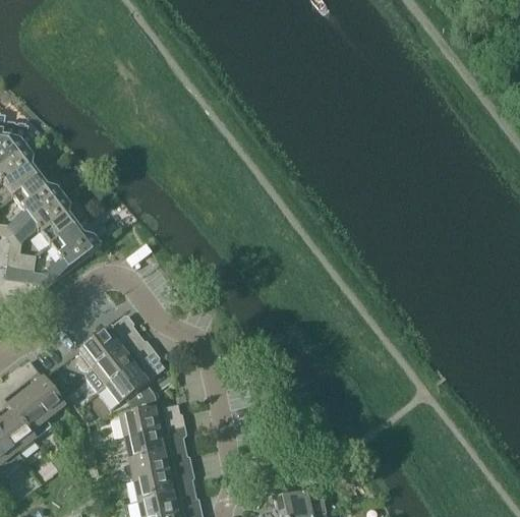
[(0,166),(27,147),(35,140),(26,131),(27,125),(25,125),(25,123),(17,122),(17,124),(14,123),(14,122),(6,121),(6,122),(4,122),(5,115),(0,114),(0,113),(0,166)]
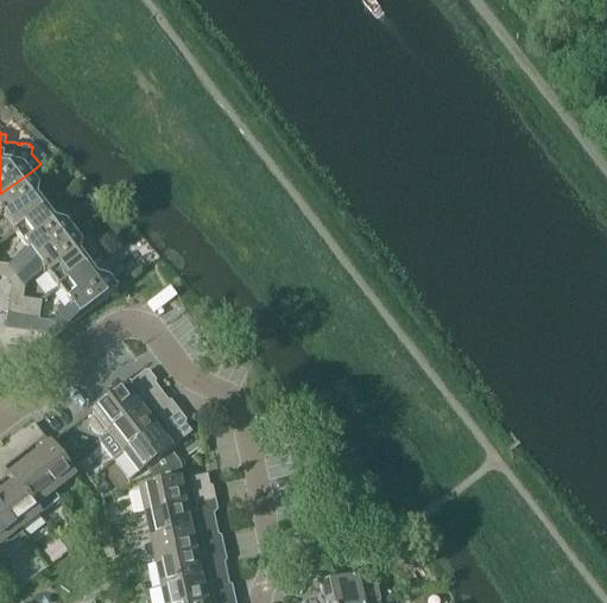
[(38,181),(32,171),(0,194),(0,211),(4,209),(18,227),(46,204),(37,192),(38,181)]
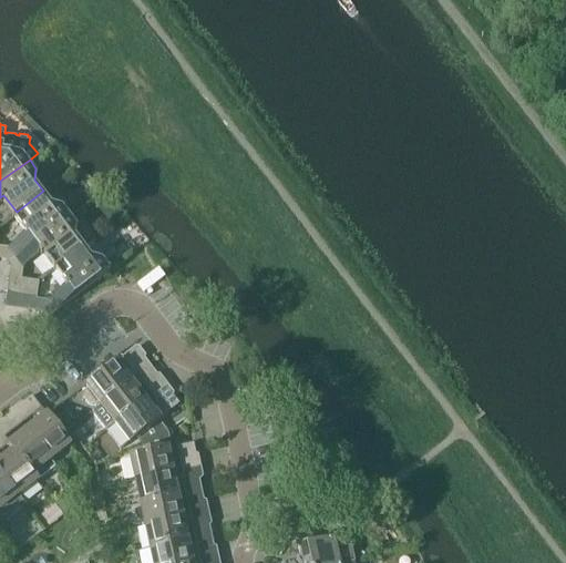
[(52,202),(43,191),(17,212),(29,228),(10,243),(0,242),(0,225),(0,252),(6,253),(9,258),(70,213),(63,204),(52,202)]
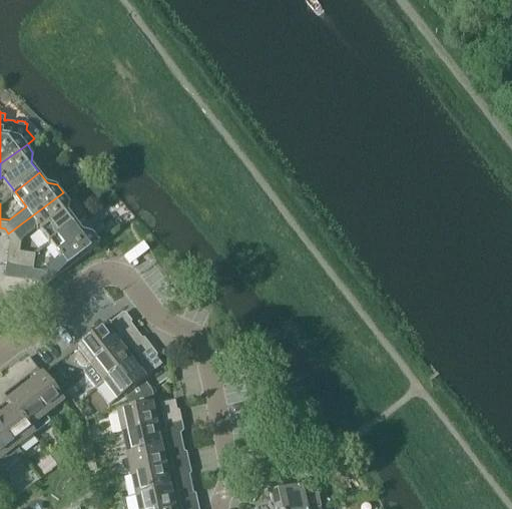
[(69,200),(63,192),(8,233),(12,237),(11,246),(8,245),(6,263),(35,266),(37,250),(21,247),(22,237),(40,224),(51,239),(75,220),(68,210),(69,200)]
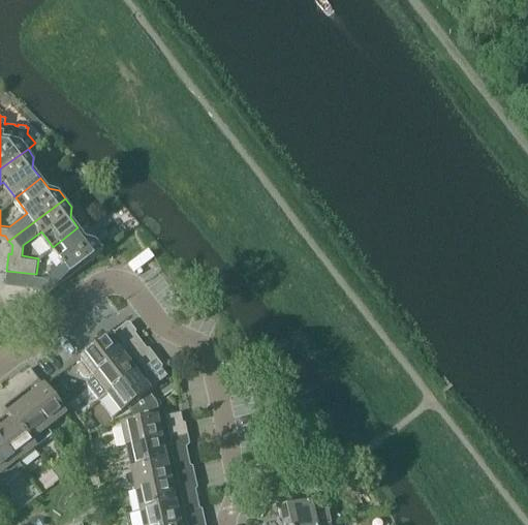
[(85,238),(78,227),(53,247),(65,263),(48,276),(36,275),(36,274),(6,271),(4,282),(34,287),(35,285),(42,285),(45,290),(102,248),(95,239),(85,238)]
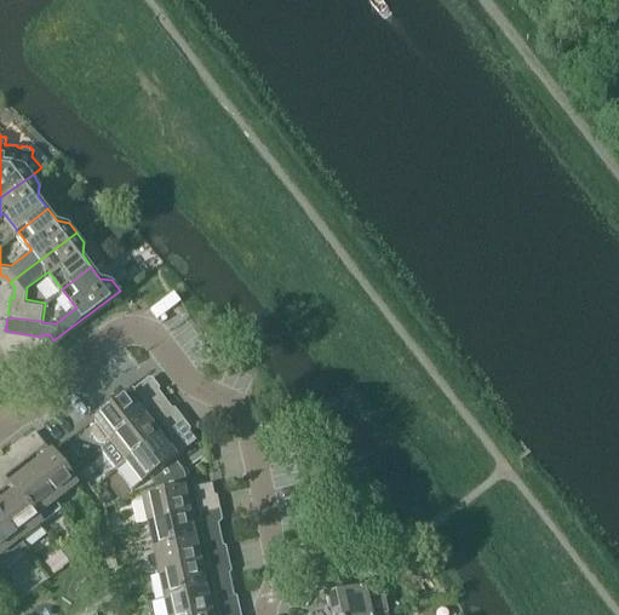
[(103,441),(109,437),(143,412),(126,390),(92,415),(89,423),(87,427),(87,431),(95,440),(98,441),(103,441)]
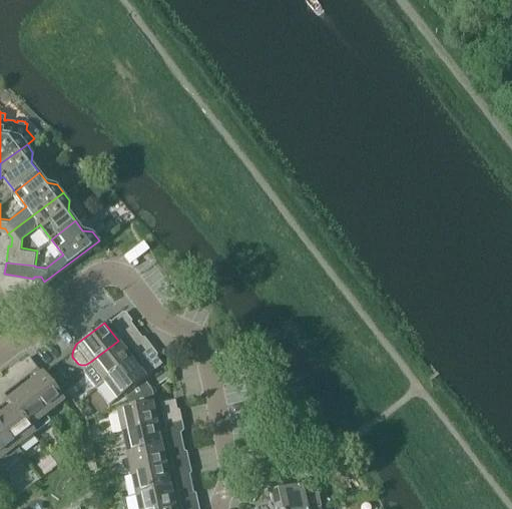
[(118,332),(123,339),(135,330),(129,323),(118,332)]
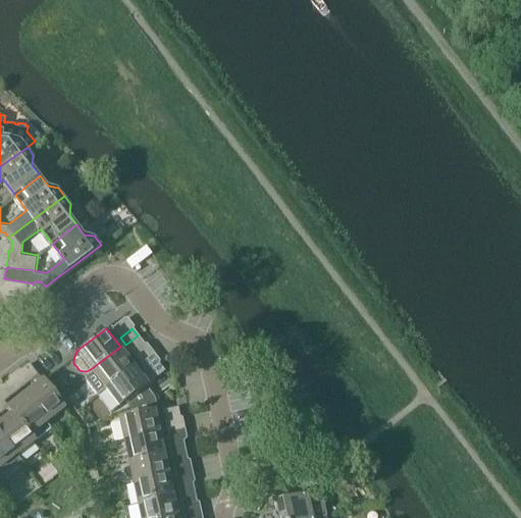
[(138,335),(125,345),(131,352),(143,343),(138,335)]
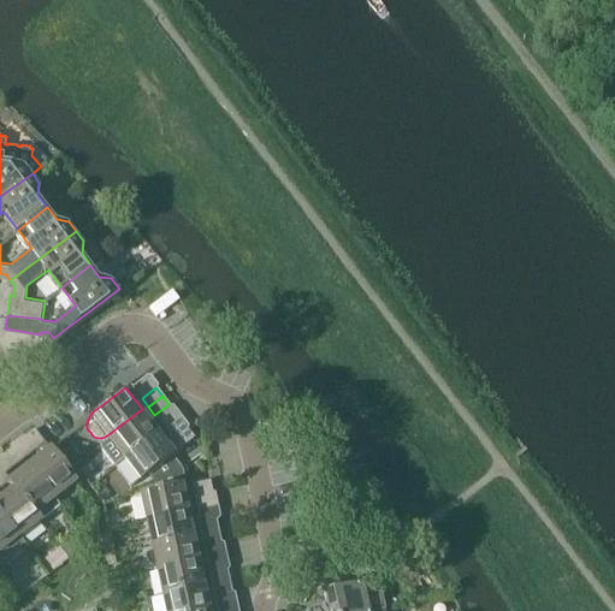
[(108,434),(124,455),(158,429),(142,409),(108,434)]
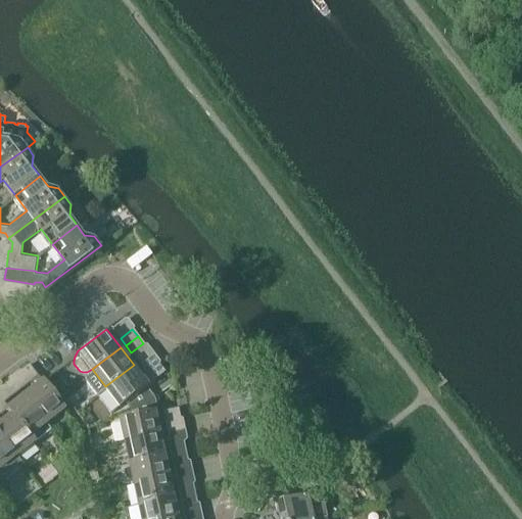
[(45,420),(63,406),(43,379),(30,361),(21,367),(31,379),(30,379),(34,385),(25,393),(45,420)]
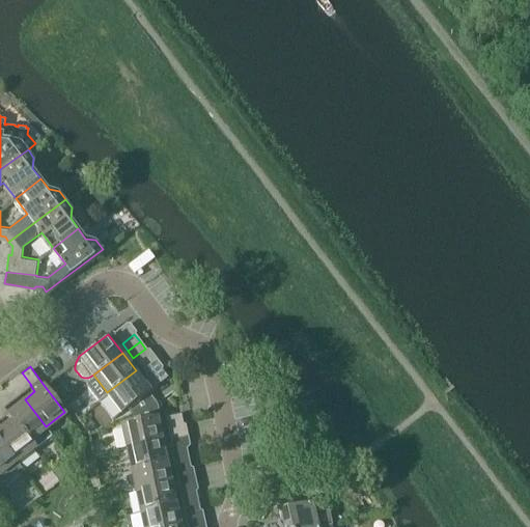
[(136,370),(107,392),(98,399),(111,416),(127,405),(132,411),(132,412),(156,400),(156,399),(150,393),(147,389),(149,388),(156,383),(166,376),(161,367),(143,381),(136,370)]
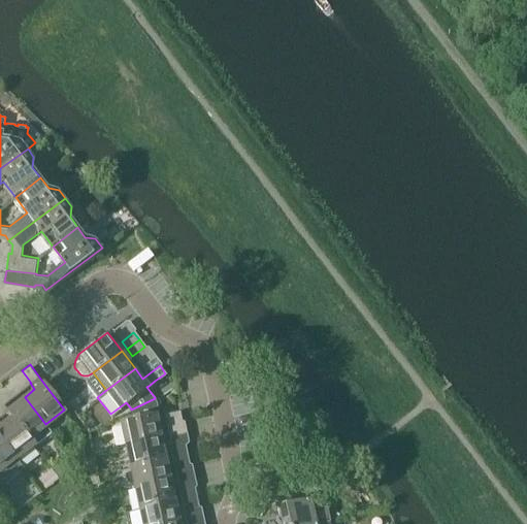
[(0,399),(2,402),(3,402),(10,397),(1,385),(0,386),(0,399)]
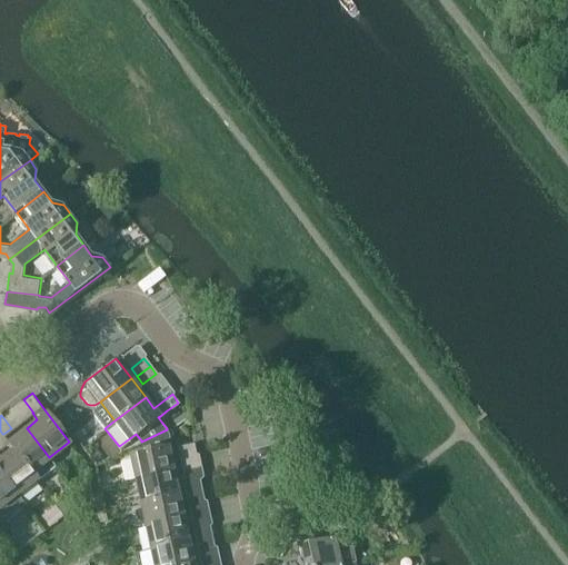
[(7,443),(11,448),(12,447),(30,471),(31,471),(36,477),(38,481),(57,467),(49,457),(27,428),(9,440),(7,443)]
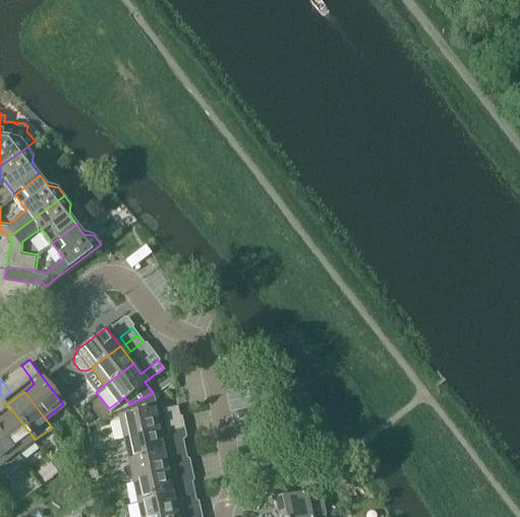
[(119,414),(123,436),(158,428),(154,409),(157,408),(154,397),(153,393),(129,404),(131,411),(119,414)]
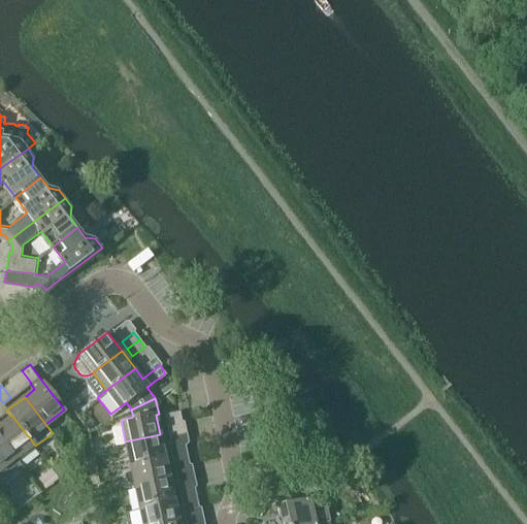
[(0,414),(6,411),(8,408),(3,402),(2,402),(0,399),(0,414)]
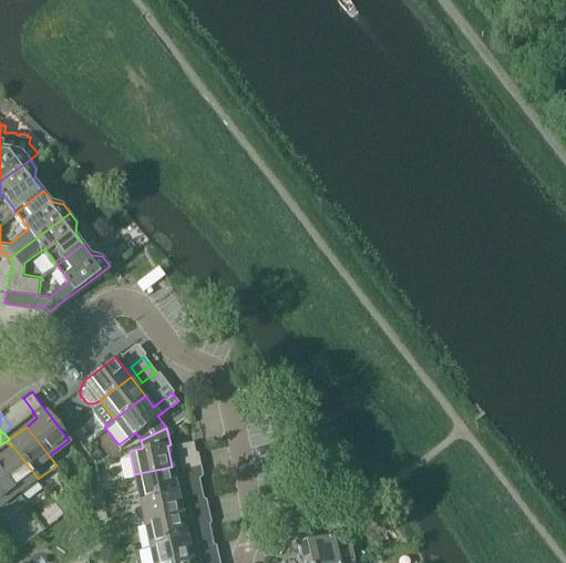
[(177,444),(179,453),(196,450),(194,441),(177,444)]
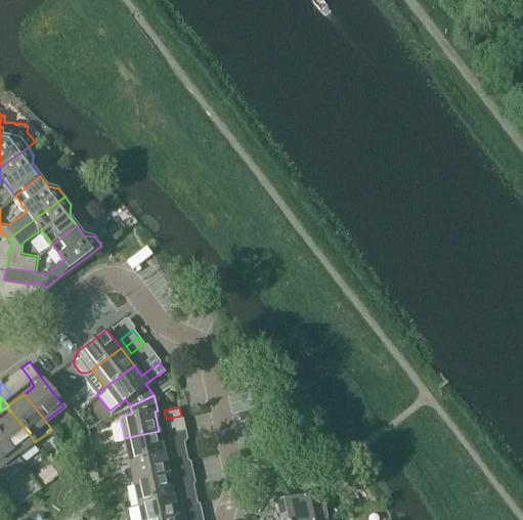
[(11,412),(10,413),(0,419),(0,432),(15,452),(33,439),(29,433),(28,433),(11,412)]
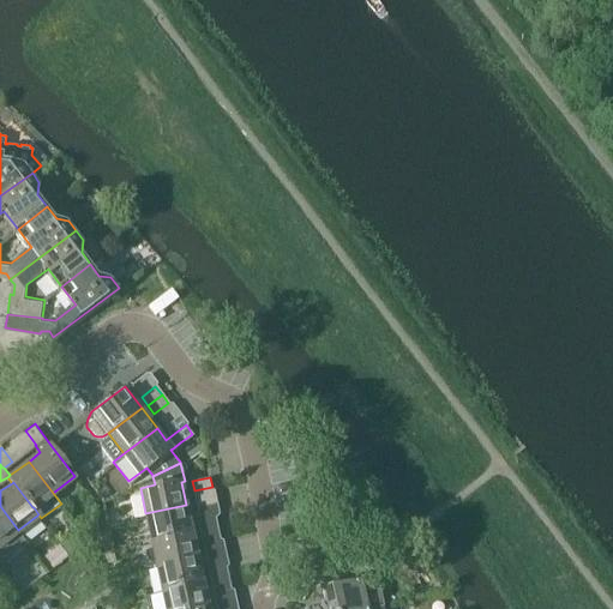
[(145,513),(151,538),(192,529),(186,505),(145,513)]
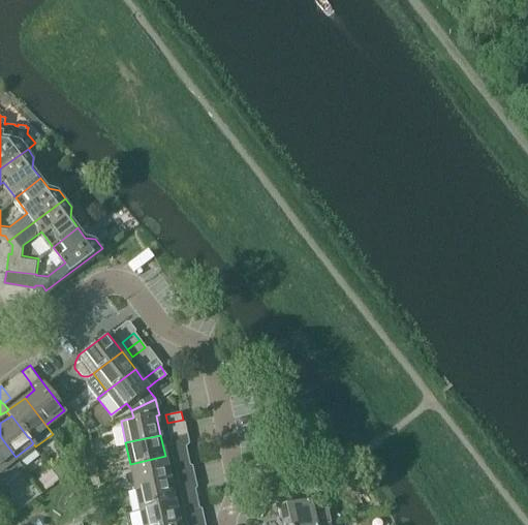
[(16,457),(0,436),(0,483),(23,466),(16,457)]
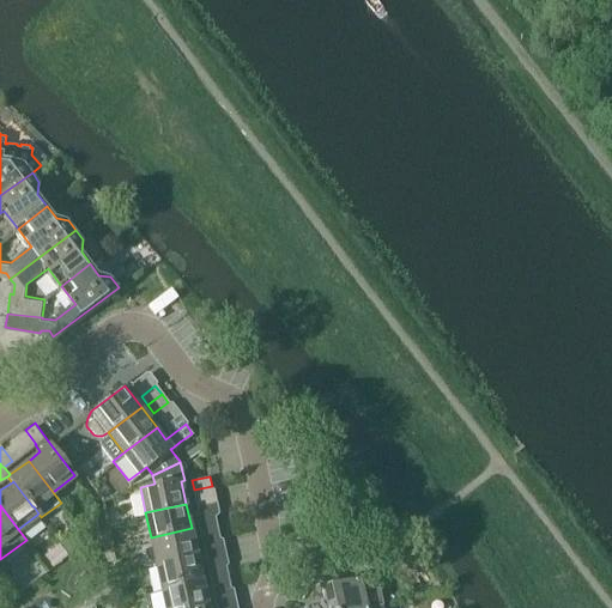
[(197,516),(199,527),(217,523),(214,512),(197,516)]
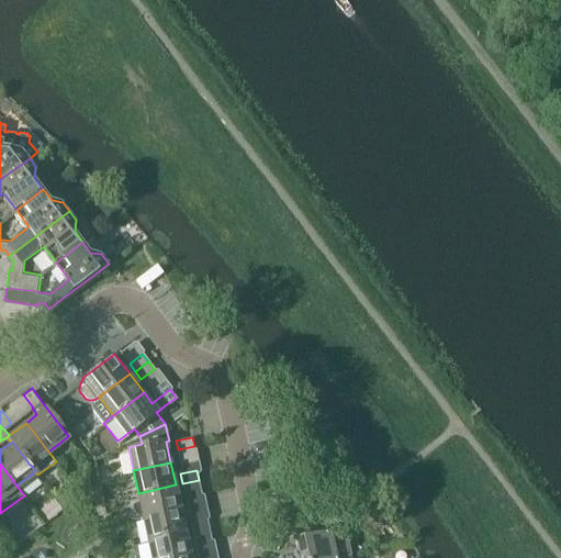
[(199,480),(182,483),(184,493),(201,490),(199,480)]
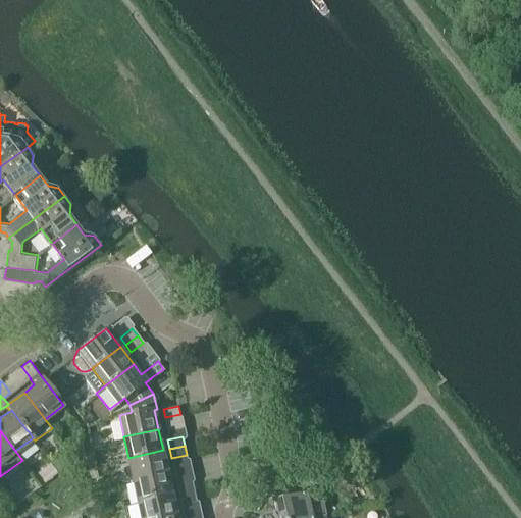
[(128,458),(133,478),(167,471),(163,450),(128,458)]
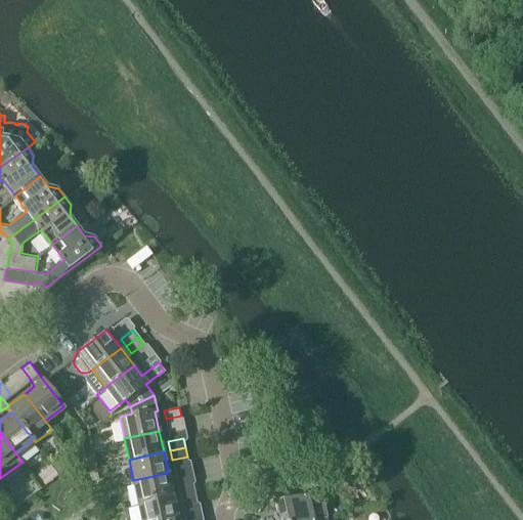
[(133,480),(138,502),(173,494),(168,473),(133,480)]
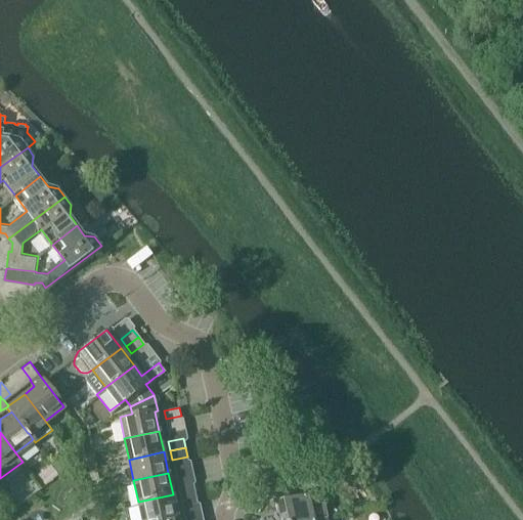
[(178,483),(180,492),(193,489),(191,480),(178,483)]
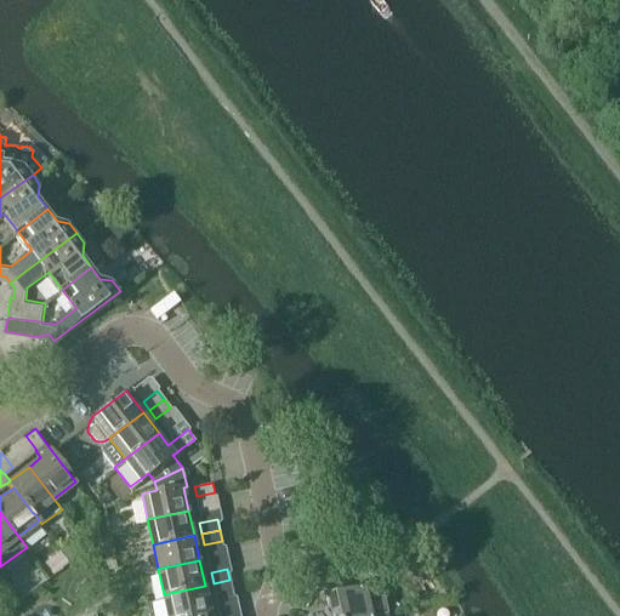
[(229,580),(214,583),(216,594),(232,591),(229,580)]
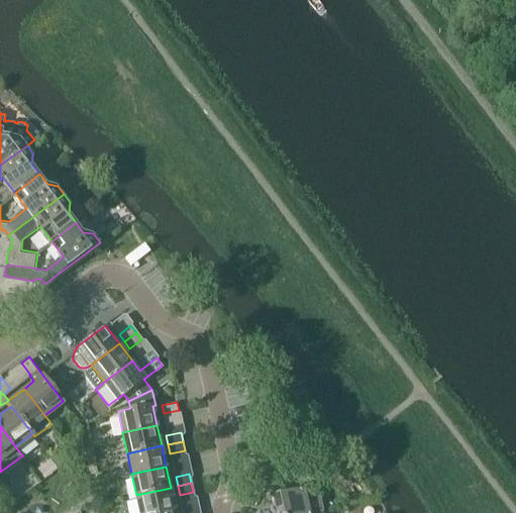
[(271,495),(305,488),(304,483),(269,491),(270,495),(271,495)]
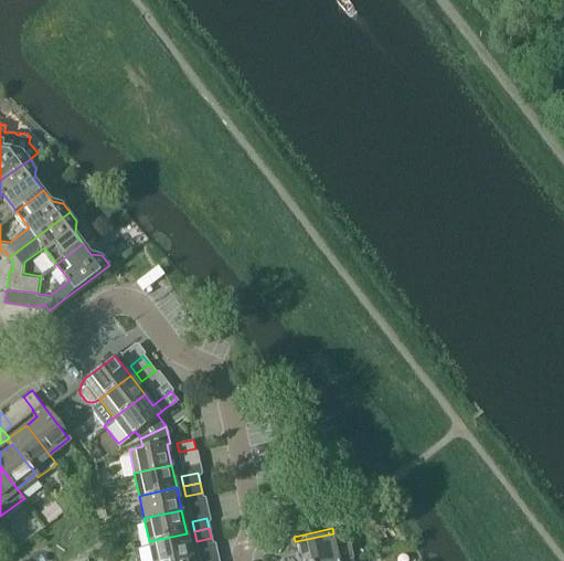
[(272,560),(331,560),(339,559),(333,532),(333,533),(296,541),(299,554),(272,560)]
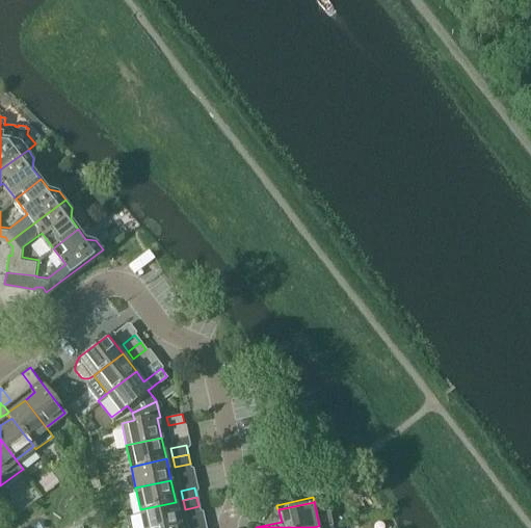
[(131,511),(134,527),(158,527),(180,524),(176,502),(140,509),(131,511)]
